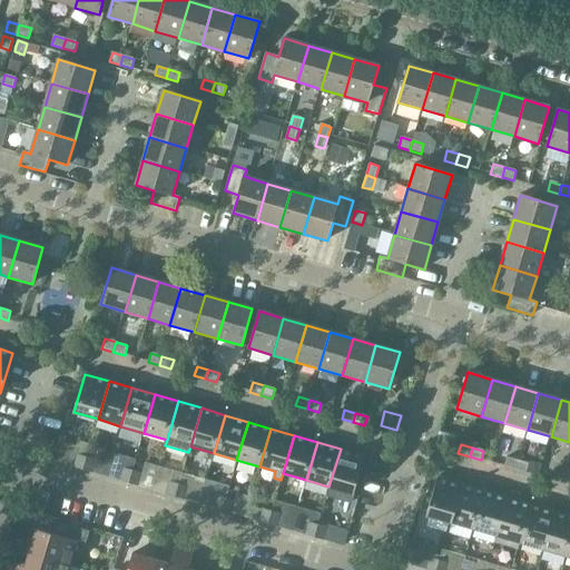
[(341,449),(328,487),(353,494),(364,457),(341,449)]
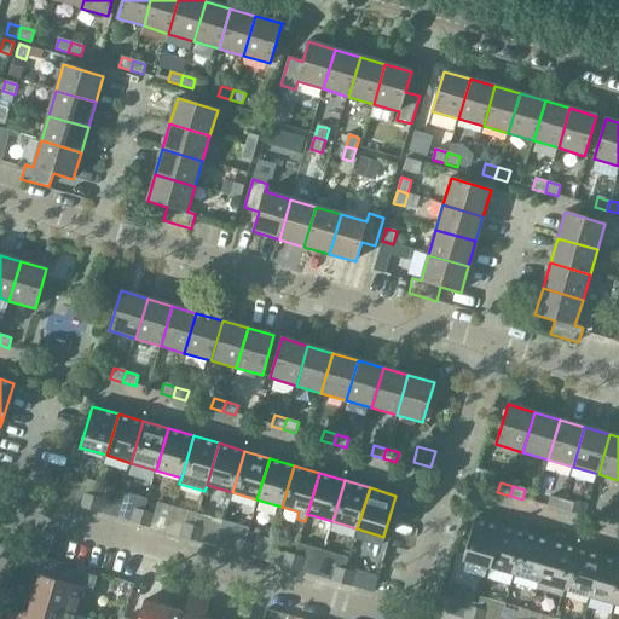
[(81,508),(90,510),(94,497),(85,493),(81,508)]
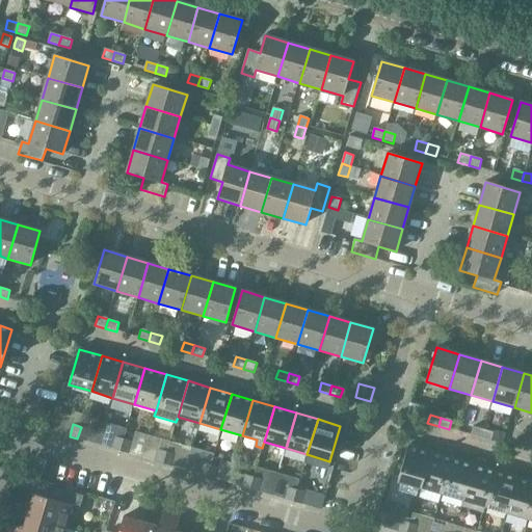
[(81,427),(77,439),(85,442),(89,429),(81,427)]
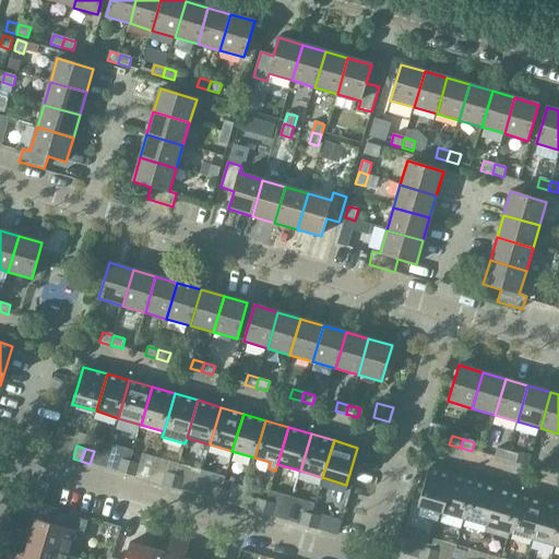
[(495,458),(506,461),(509,452),(497,449),(495,458)]
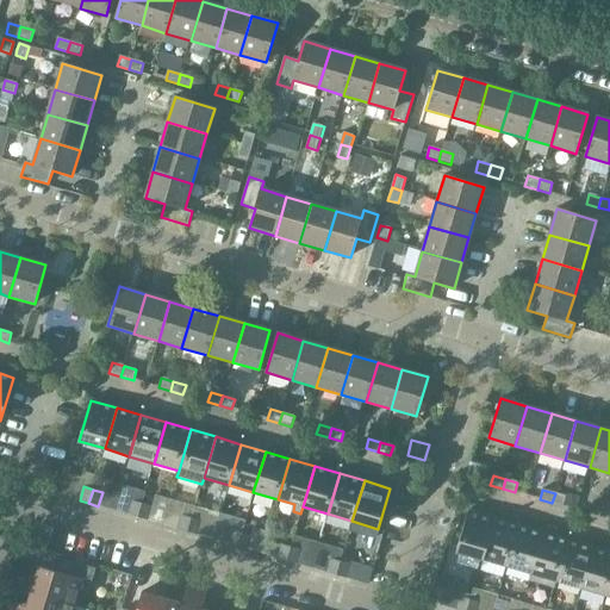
[(552,503),(564,506),(567,497),(555,493),(552,503)]
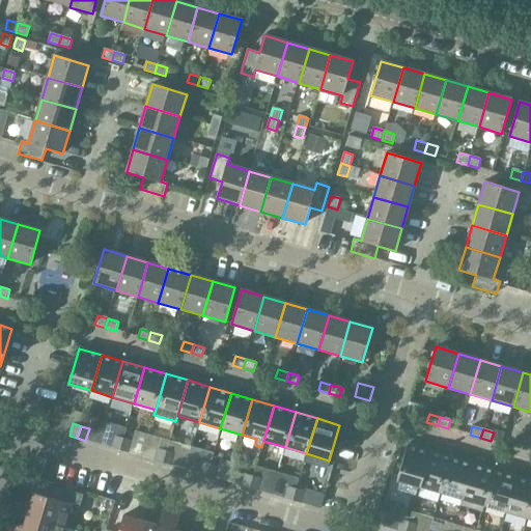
[(112,448),(120,450),(123,439),(115,437),(112,448)]
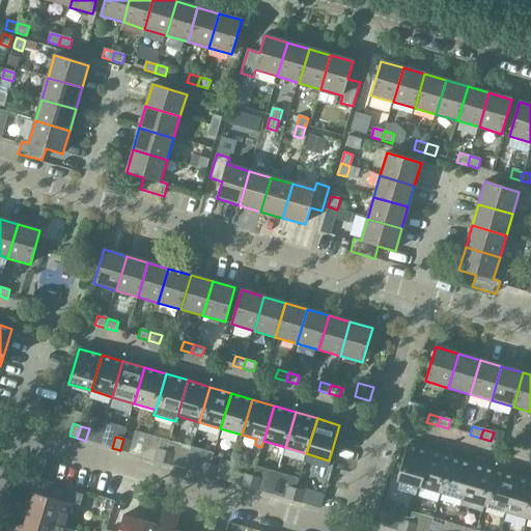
[(123,439),(120,450),(129,453),(132,441),(123,439)]
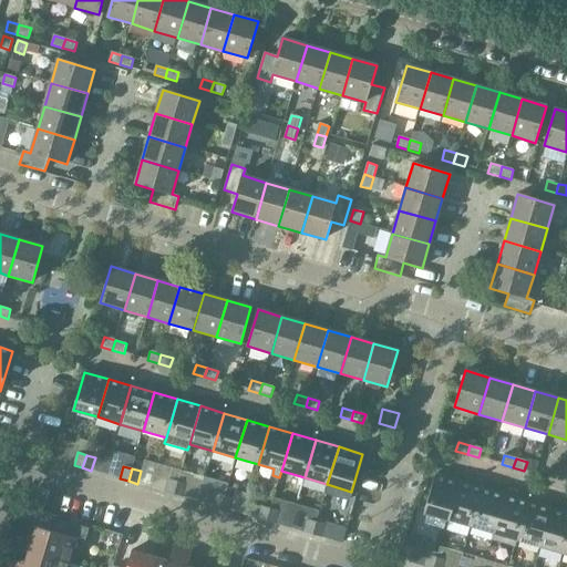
[(548,478),(559,482),(562,472),(550,468),(548,478)]
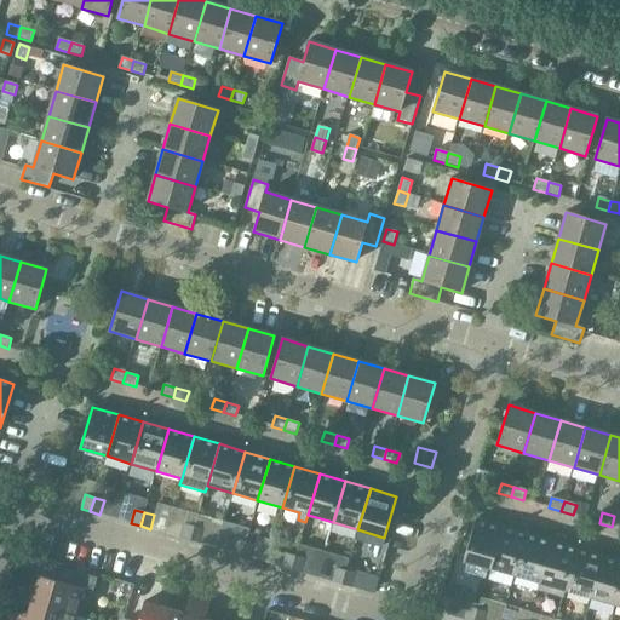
[(464,561),(489,568),(503,527),(476,520),(464,561)]
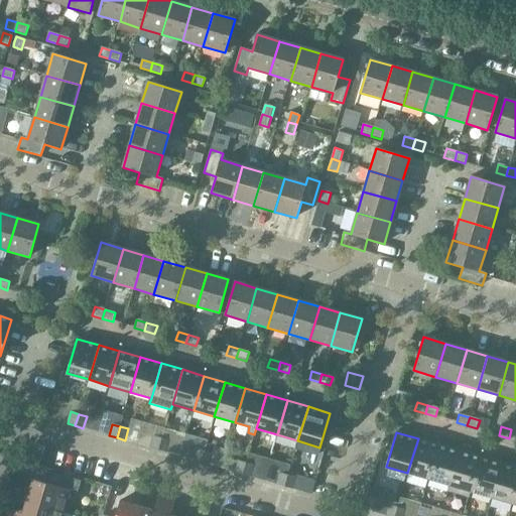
[(150,447),(158,450),(162,438),(154,436),(150,447)]
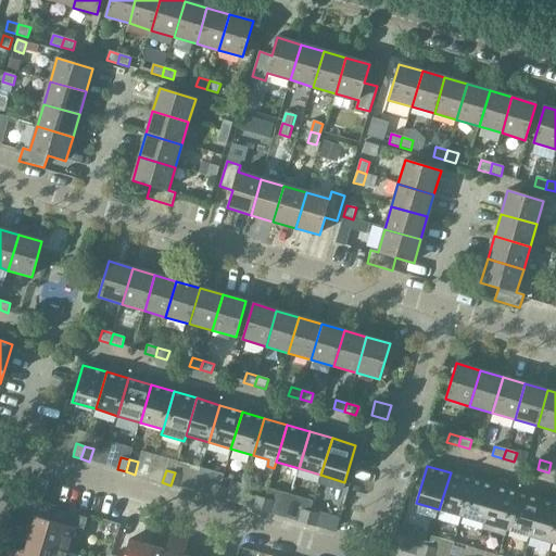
[(175,472),(171,485),(179,488),(184,475),(175,472)]
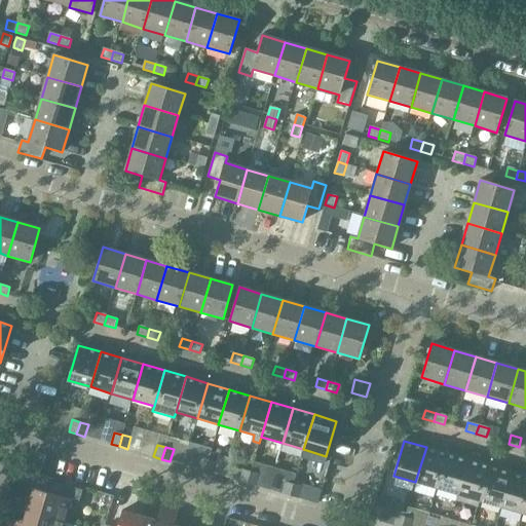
[(415,482),(437,489),(447,453),(426,447),(415,482)]
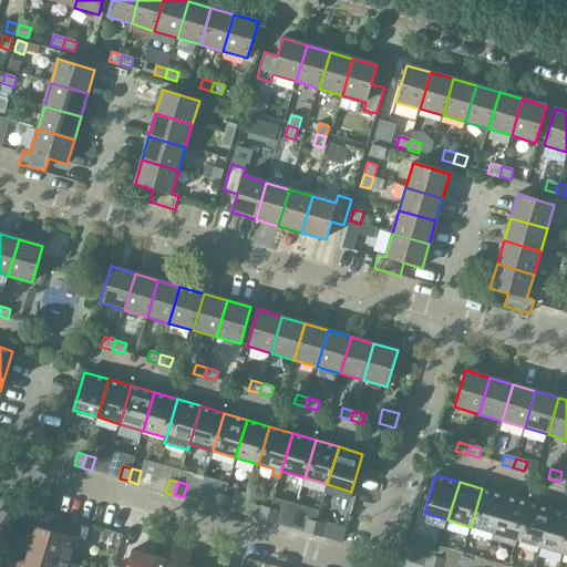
[(471,527),(494,534),(505,495),(482,488),(471,527)]
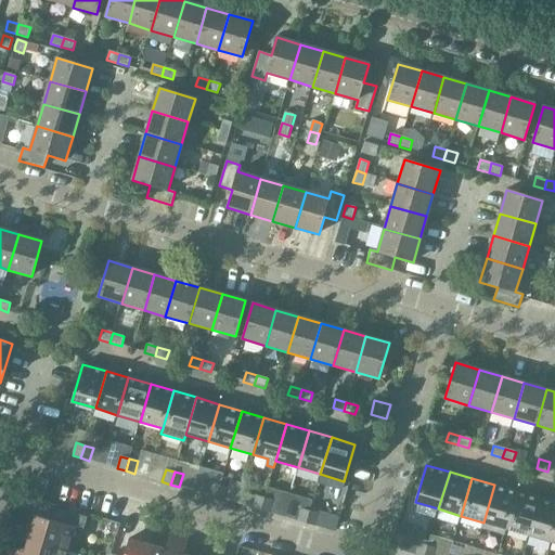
[(207,495),(216,498),(220,485),(211,482),(207,495)]
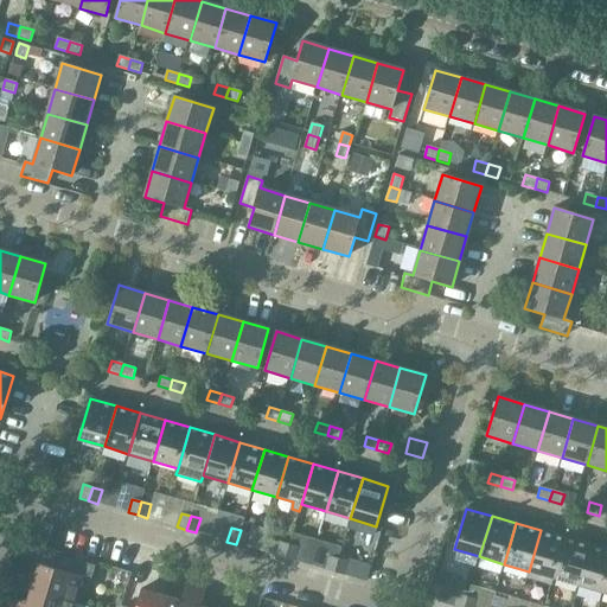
[(241,530),(236,544),(246,547),(250,534),(241,530)]
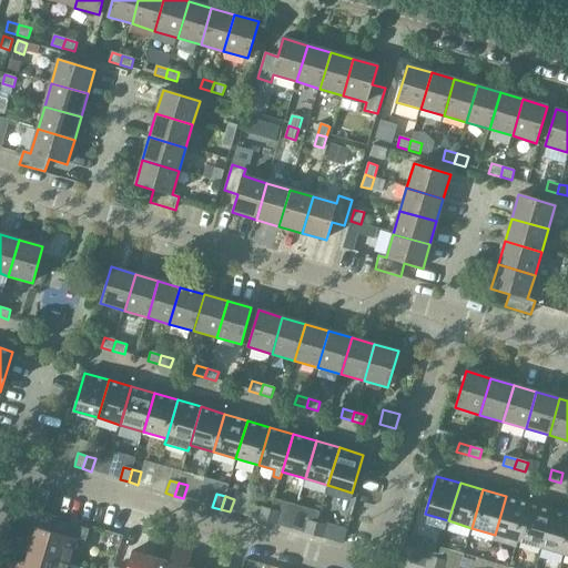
[(516,548),(518,541),(529,503),(506,496),(495,535),(493,540),(516,548)]
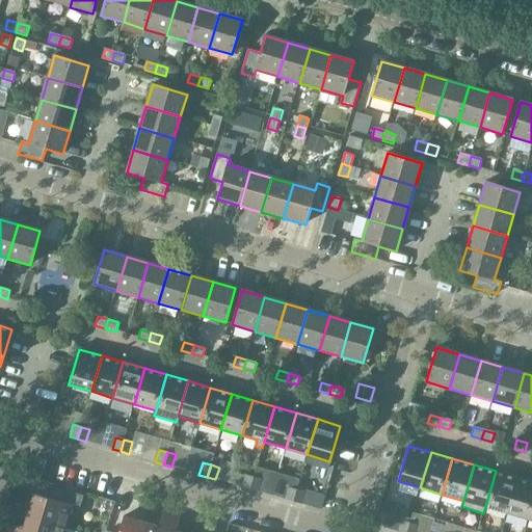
[(485,507),(507,513),(517,478),(496,471),(485,507)]
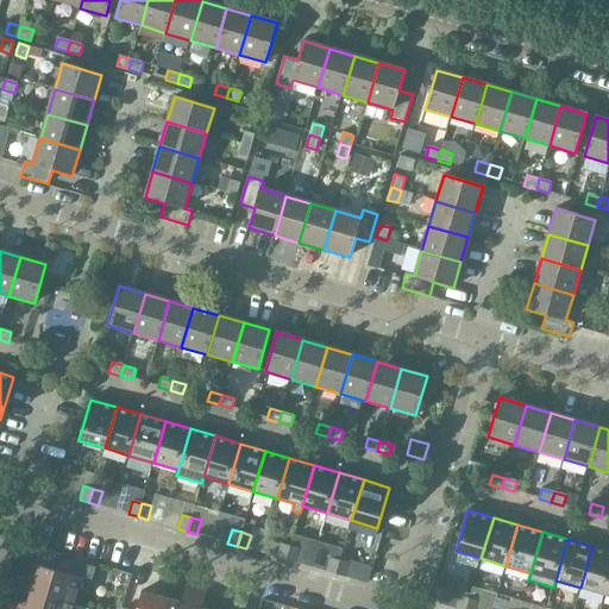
[(276,557),(286,560),(290,546),(280,544),(276,557)]
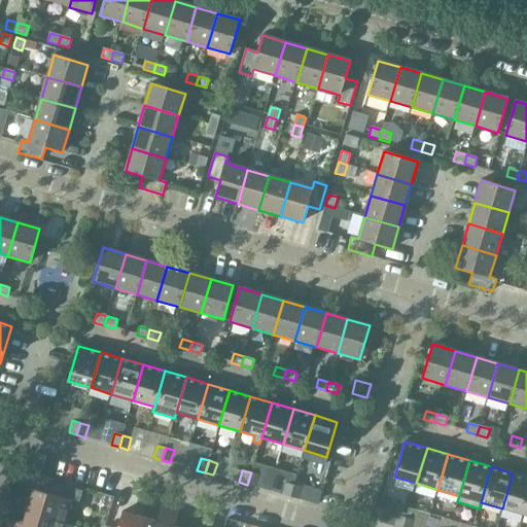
[(247,485),(256,487),(259,476),(251,472),(247,485)]
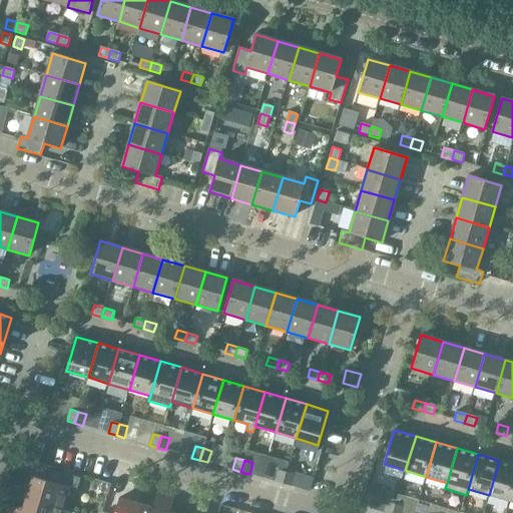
[(489,495),(510,501),(512,489),(512,464),(499,461),(489,495)]
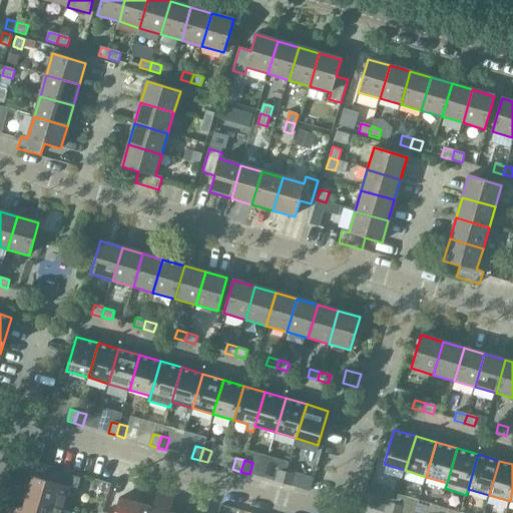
[(275,482),(283,484),(287,473),(279,470),(275,482)]
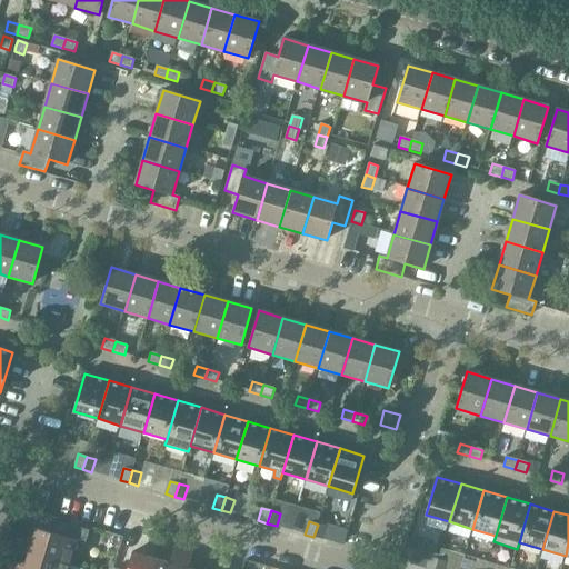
[(37,529),(30,553),(70,565),(77,541),(86,543),(89,531),(60,522),(56,535),(37,529)]
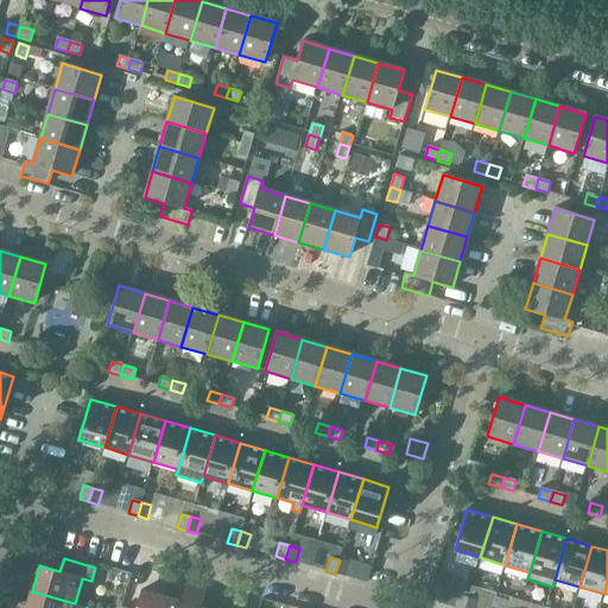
[(340,561),(335,574),(344,577),(349,563),(340,561)]
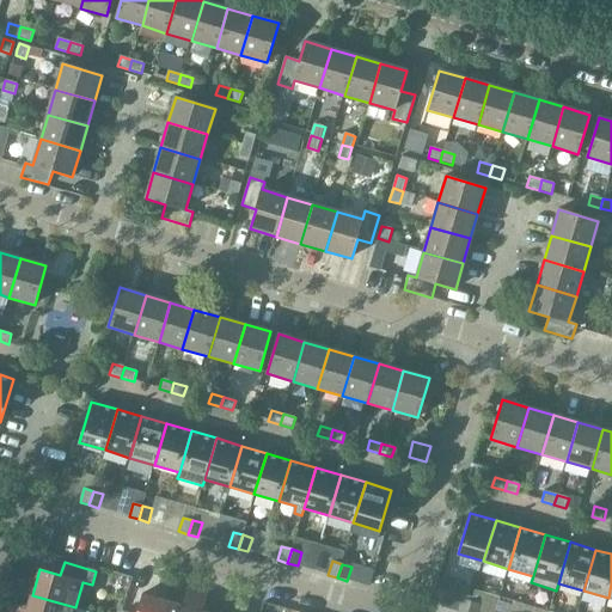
[(164,611),(191,611),(197,592),(188,589),(183,606),(167,603),(164,611)]
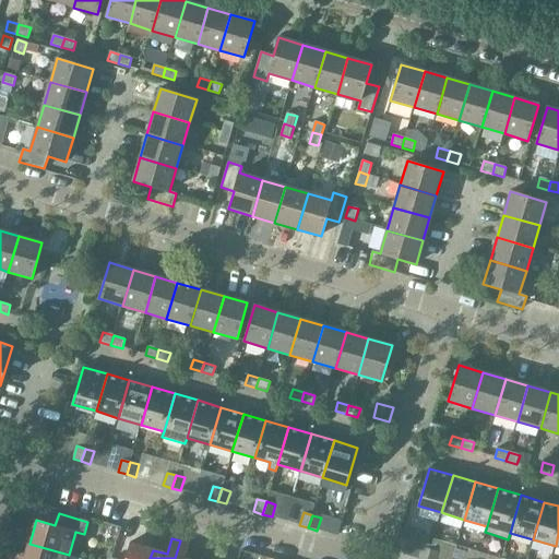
[(175,558),(185,558),(189,543),(180,540),(175,558)]
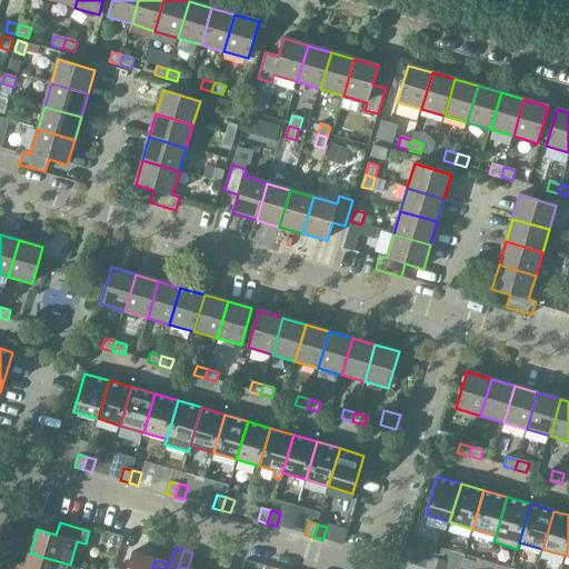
[(152,568),(156,560),(132,552),(127,568),(116,568),(113,568),(152,568)]
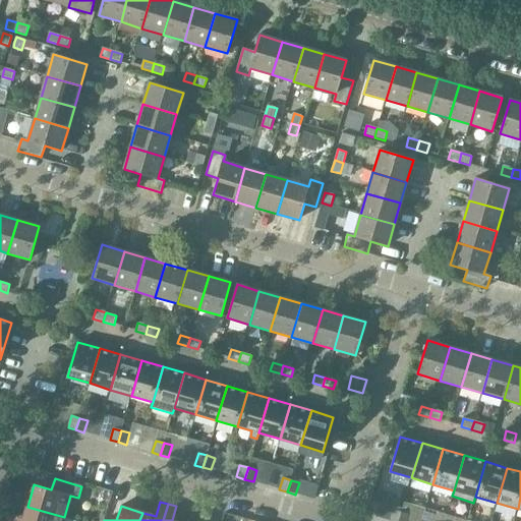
[(8,515),(6,520),(63,520),(64,517),(27,507),(23,519),(8,515)]
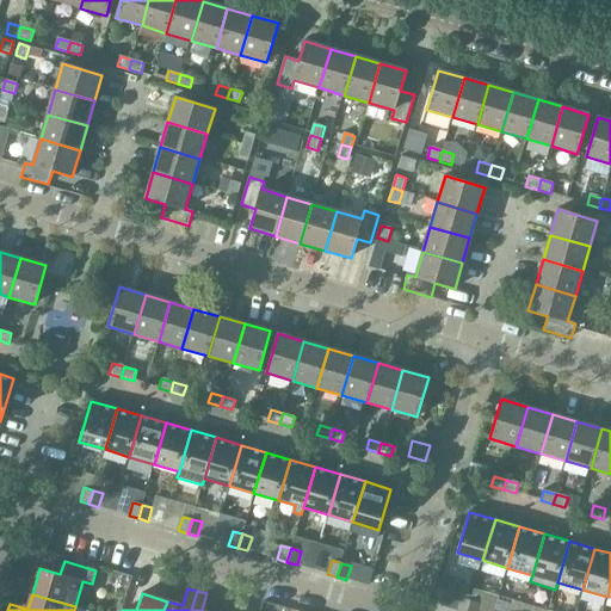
[(457,610),(467,610),(470,602),(461,598),(457,610)]
